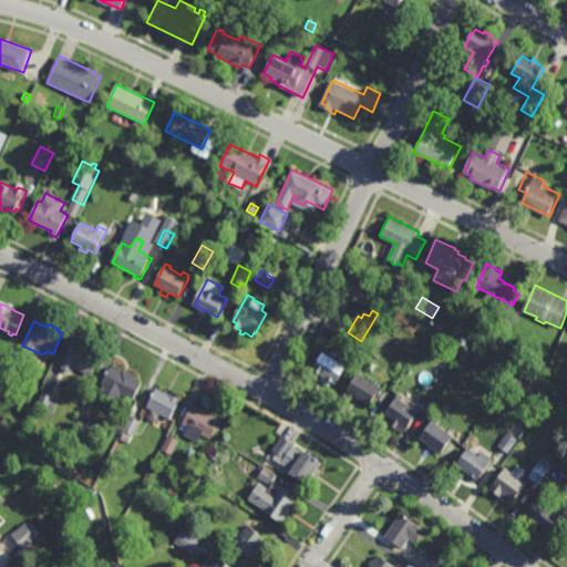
[(95,350),(94,351),(102,356),(93,375),(75,367),(73,372),(70,371),(68,373),(63,371),(64,369),(62,368),(63,367),(73,342),(86,349),(88,347),(95,350)]
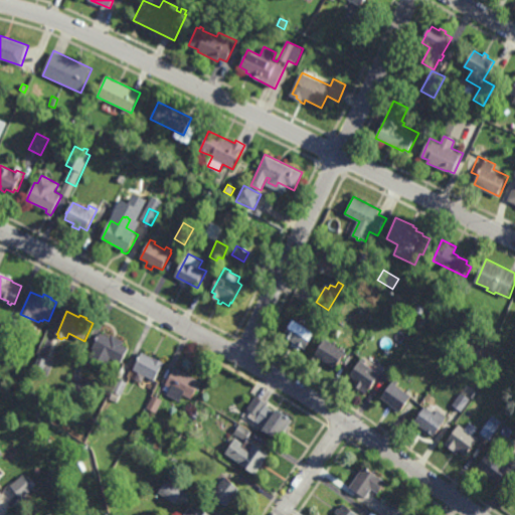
[(482,328),(470,323),(474,312),(486,317),(482,328)]
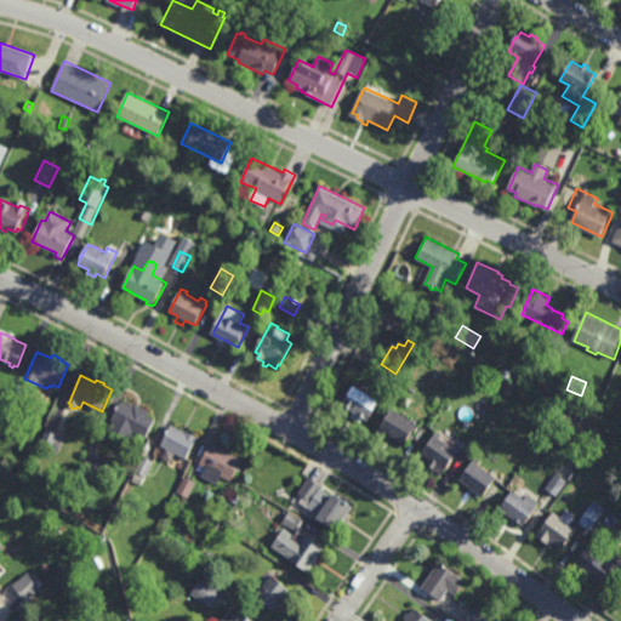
[(382,394),(380,398),(382,399),(369,422),(342,406),(355,383),(362,387),(364,383),(382,394)]
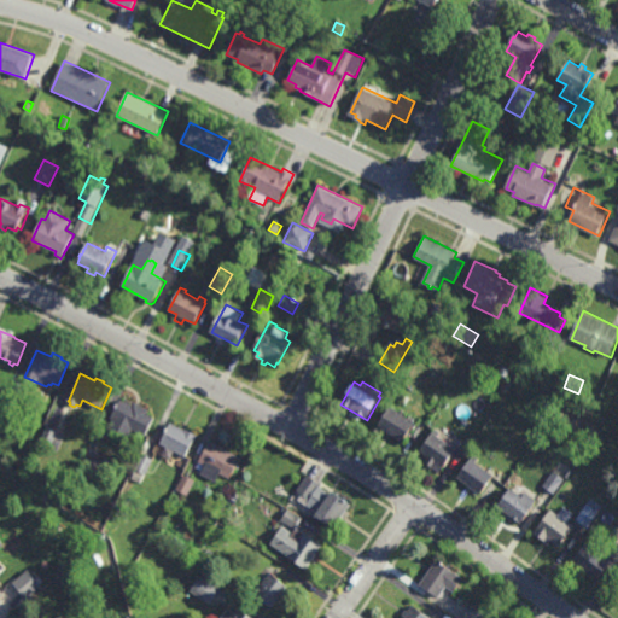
[(133,404),(135,401),(150,409),(147,413),(156,418),(146,436),(133,430),(128,439),(108,429),(112,419),(111,418),(121,398),(133,404)]
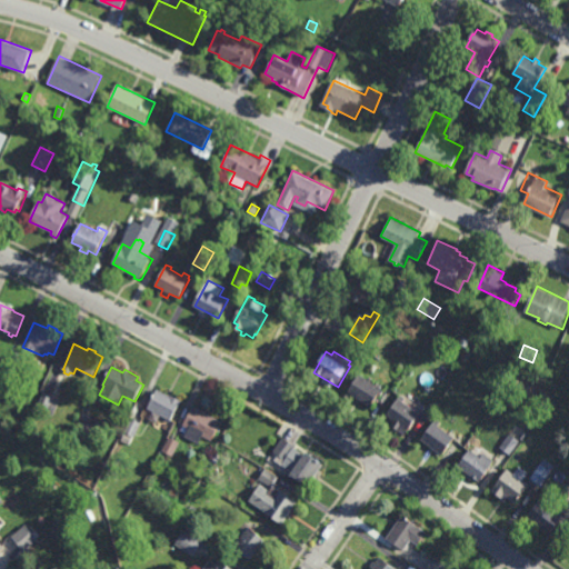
[(381,397),(379,396),(372,407),(362,400),(360,402),(356,399),(357,397),(349,392),(360,373),(383,389),(381,392),(383,393),(381,397)]
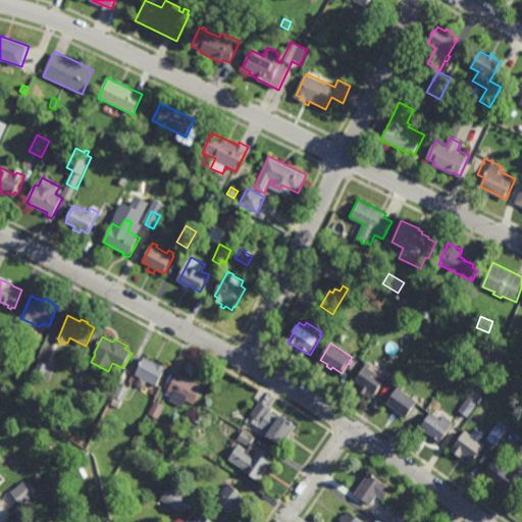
[(8,363),(0,360),(0,351),(3,344),(14,348),(8,363)]
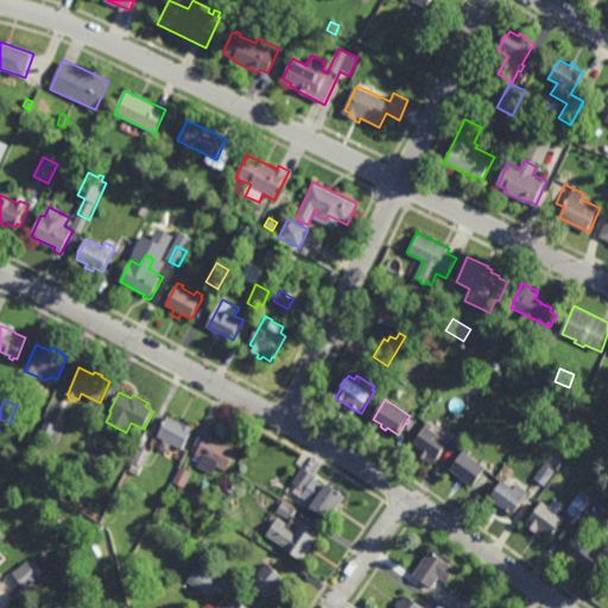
[(183,422),(196,429),(194,432),(192,431),(183,449),(168,442),(166,445),(162,443),(162,442),(158,441),(159,438),(157,437),(169,415),(183,422)]
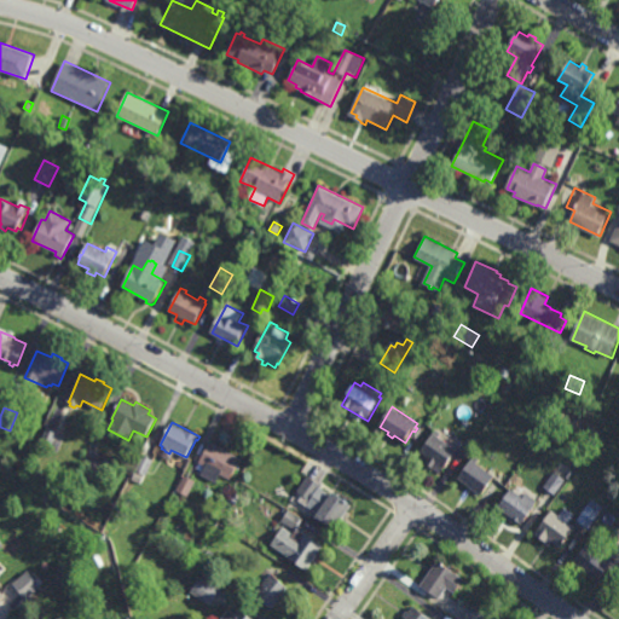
[(58,451),(40,443),(47,426),(65,434),(58,451)]
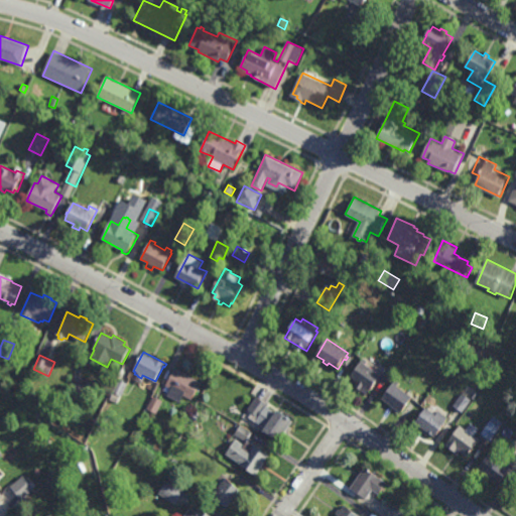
[(367,394),(355,386),(358,382),(351,377),(364,358),(368,361),(366,363),(381,374),(367,394)]
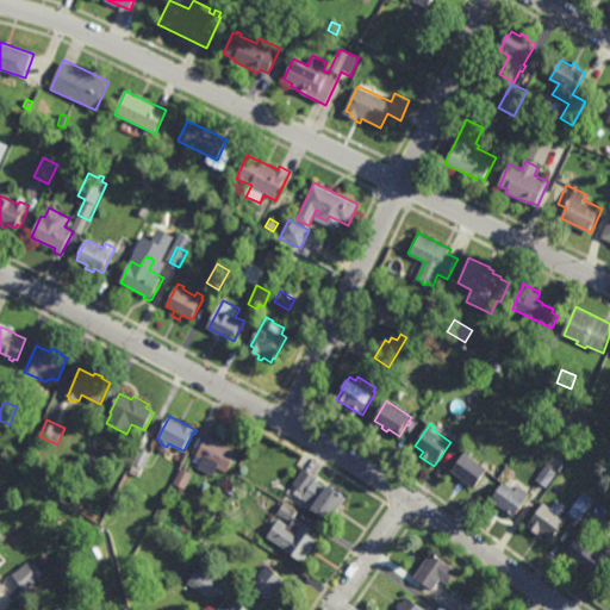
[(467,436),(466,436),(465,439),(461,436),(464,434),(461,433),(465,427),(472,430),(467,436)]
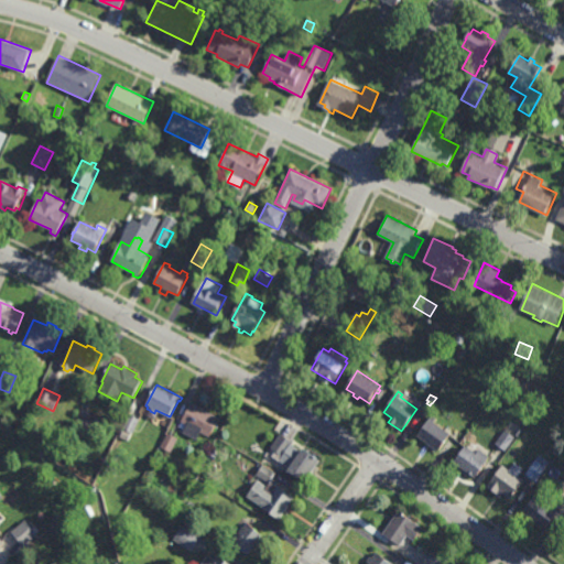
[(210,436),(202,432),(198,440),(183,432),(184,430),(180,427),(192,402),(220,418),(210,436)]
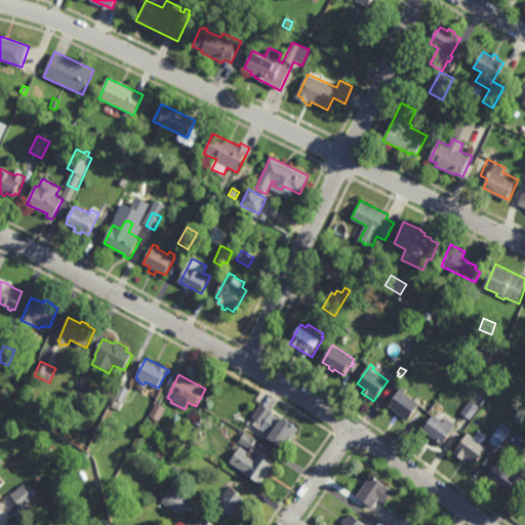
[(124,403),(115,399),(120,385),(130,389),(124,403)]
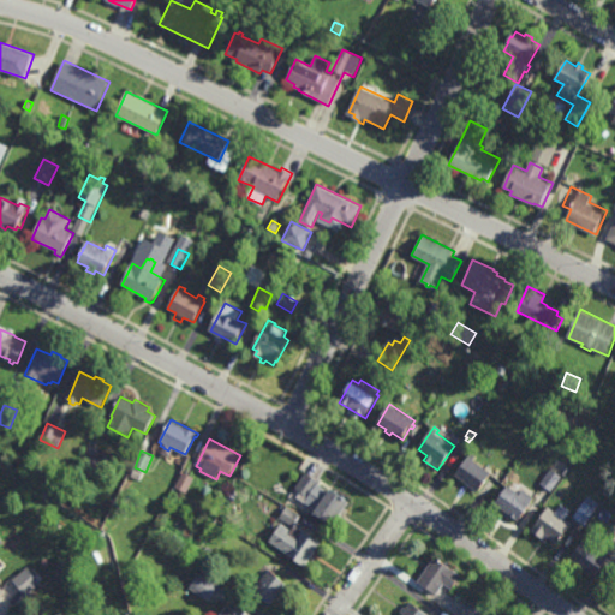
[(485,470),(488,467),(495,472),(479,493),(455,475),(472,454),(479,460),(477,463),(485,470)]
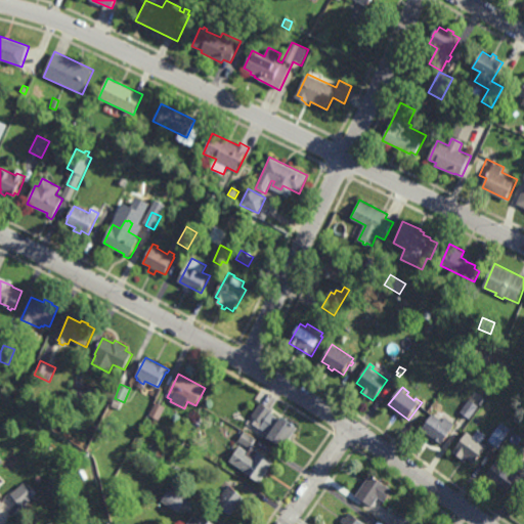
[(470,419),(461,412),(471,399),(480,405),(470,419)]
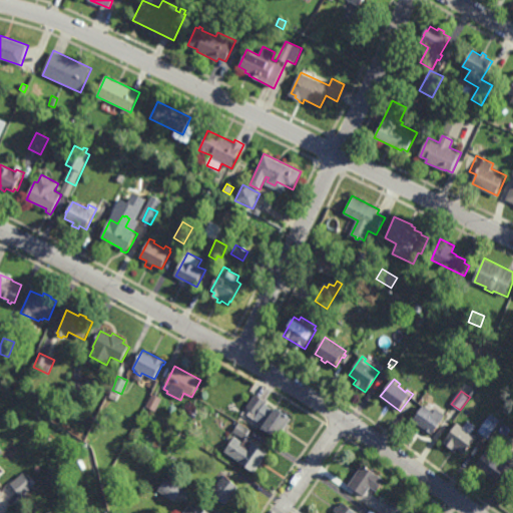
[(156,412),(146,407),(152,394),(162,398),(156,412)]
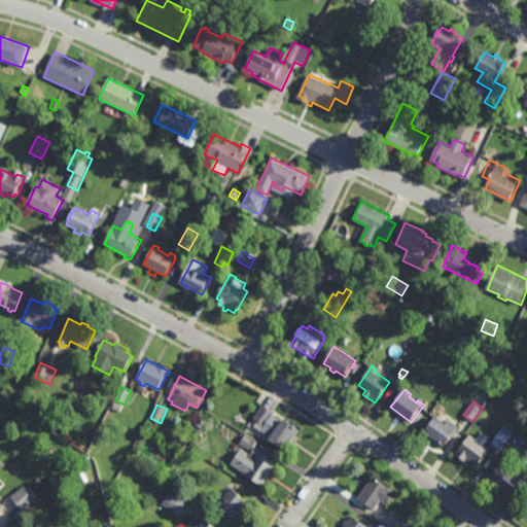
[(275,413),(266,427),(253,419),(261,405),(275,413)]
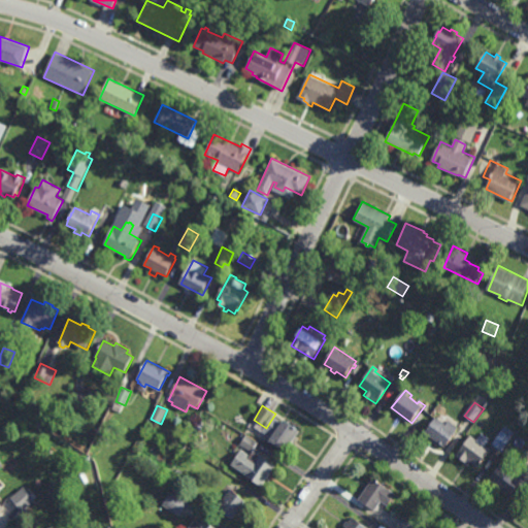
[(448,425),(451,421),(460,427),(458,431),(447,448),(440,442),(437,447),(428,440),(431,436),(426,432),(436,417),(448,425)]
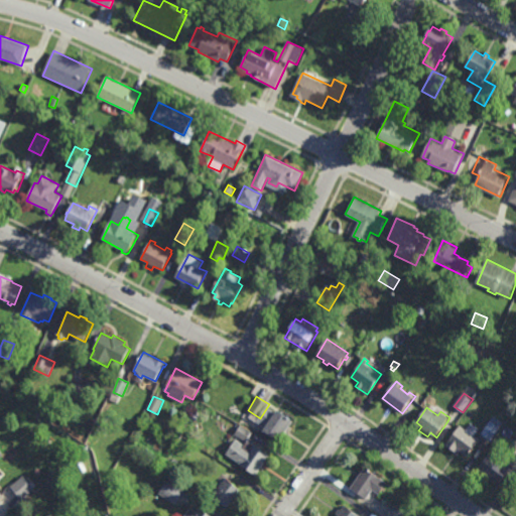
[(279,441),(264,430),(278,410),(294,420),(279,441)]
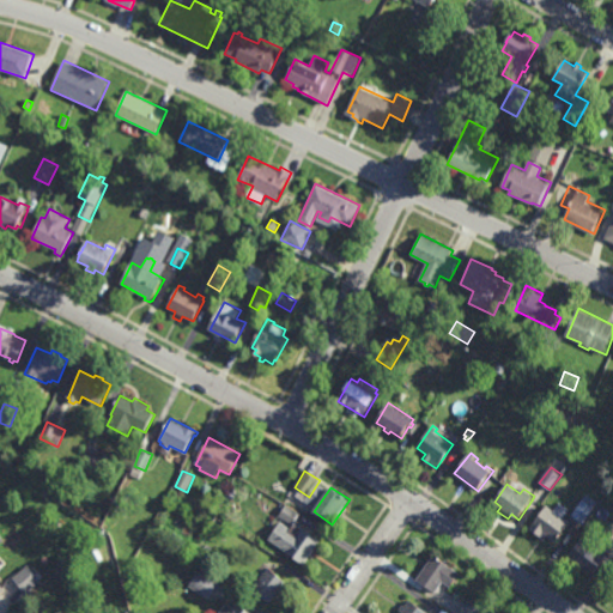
[(584,525),(572,516),(588,495),(599,502),(595,508),(596,508),(584,525)]
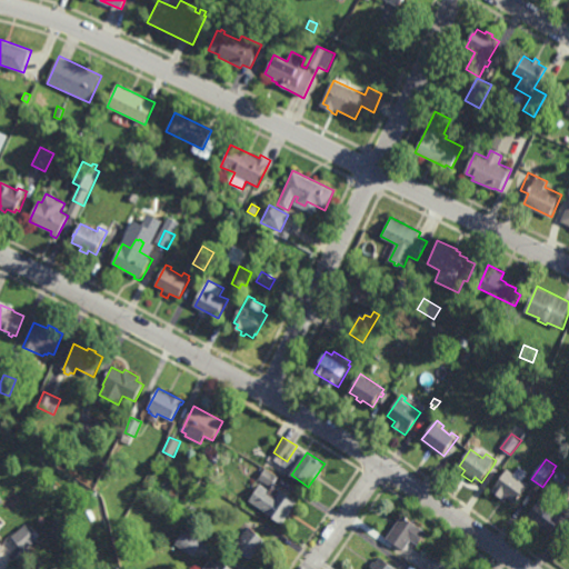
[(273,485),(298,501),(282,525),(249,501),(263,481),(258,479),(266,469),(278,478),(273,485)]
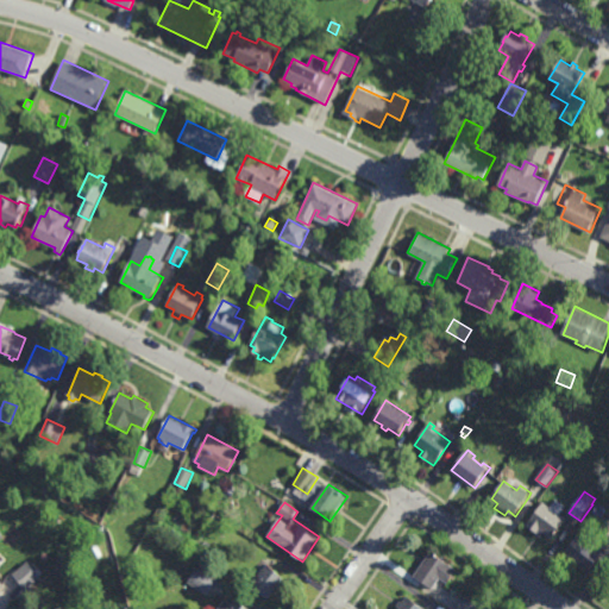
[(553,539),(545,533),(544,535),(540,533),(539,534),(527,526),(544,502),(567,519),(553,539)]
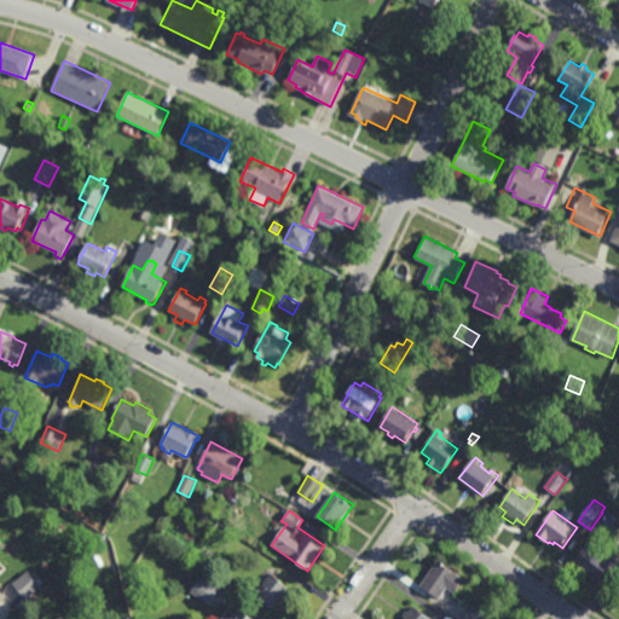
[(74,553),(68,547),(79,538),(84,544),(74,553)]
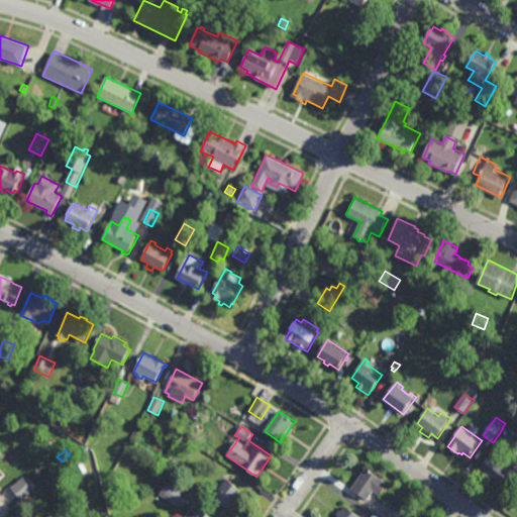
[(516,458),(516,468),(503,488),(480,470),(492,454),(500,460),(507,451),(516,458)]
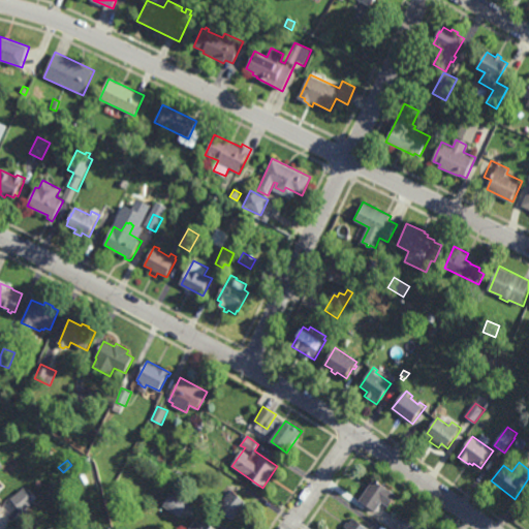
[(83,486),(79,477),(85,474),(89,483),(83,486)]
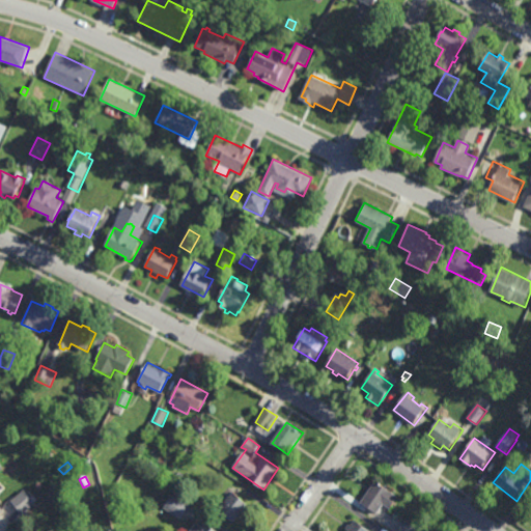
[(383,485),(383,484),(394,492),(393,493),(397,496),(384,518),(359,502),(373,480),(383,485)]
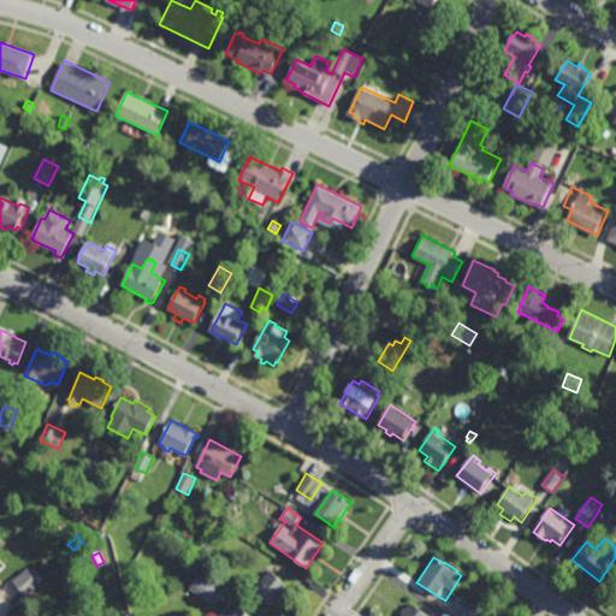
[(31,592),(21,580),(33,568),(45,581),(31,592)]
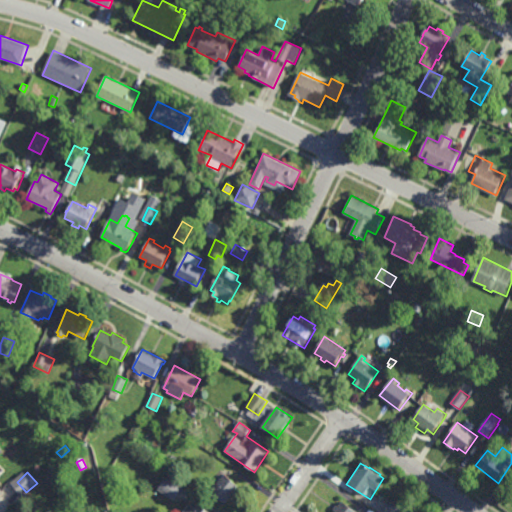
[(225,504),(210,490),(225,474),(240,488),(225,504)]
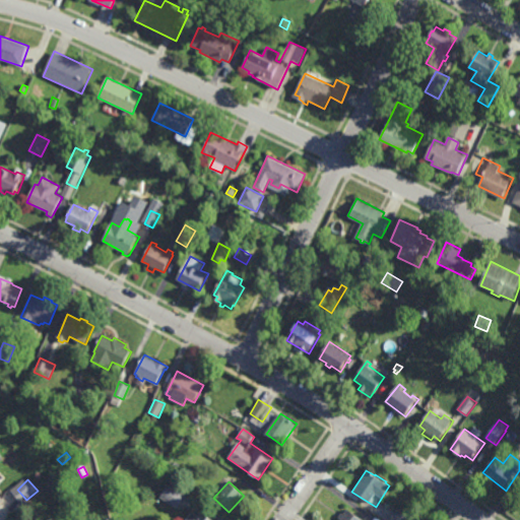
[(178,509),(159,498),(170,482),(187,494),(178,509)]
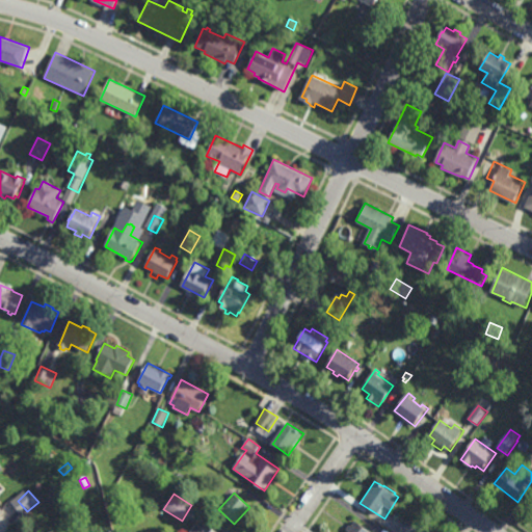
[(190,531),(198,520),(216,531),(190,531)]
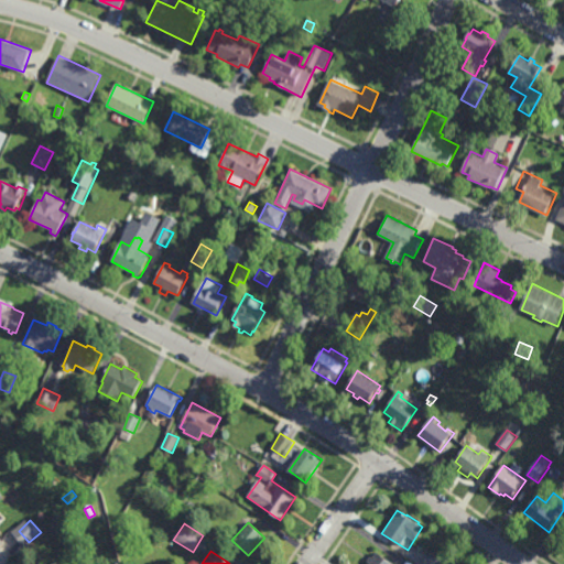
[(367,563),(377,551),(397,563),(367,563)]
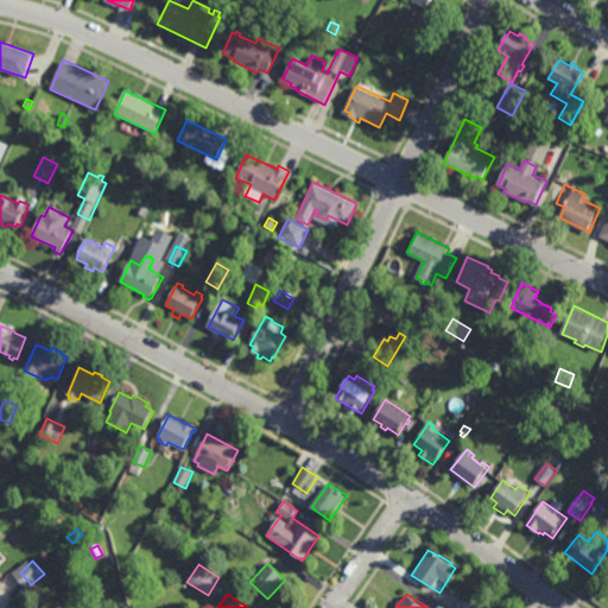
[(455,607),(481,607),(482,607),(463,595),(455,607)]
